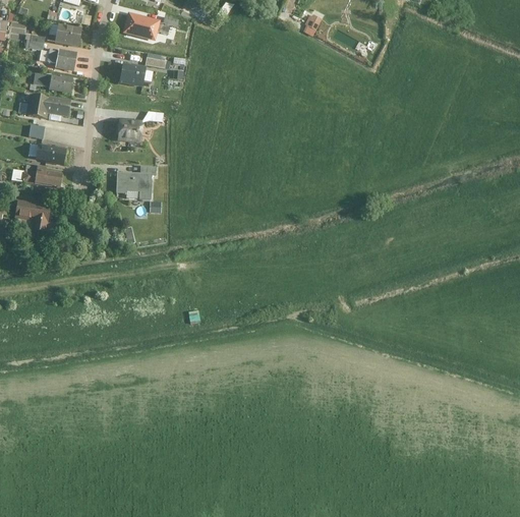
[(187,0),(186,3),(200,9),(205,0),(187,0)]
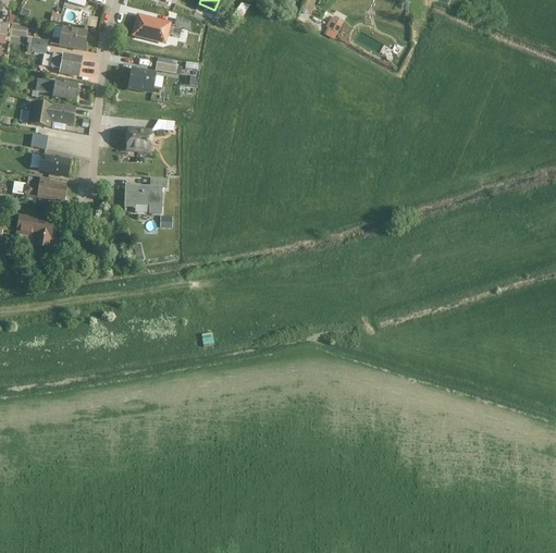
[(244,15),(251,2),(247,0),(243,0),(236,11),(244,15)]
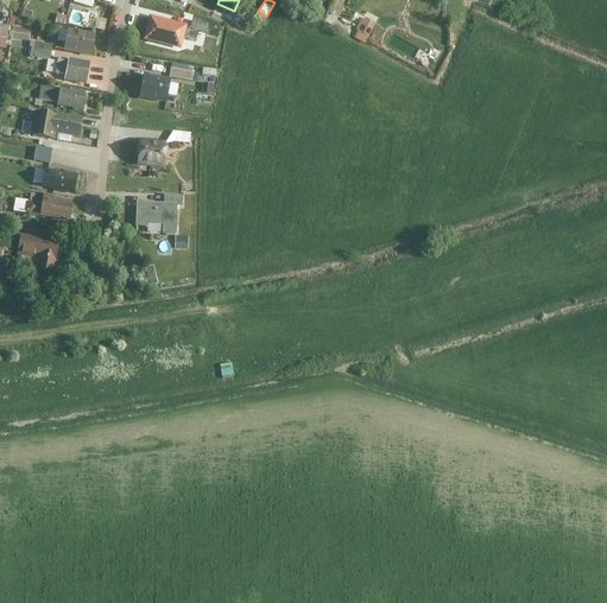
[(184,23),(147,13),(141,37),(178,48),(184,23)]
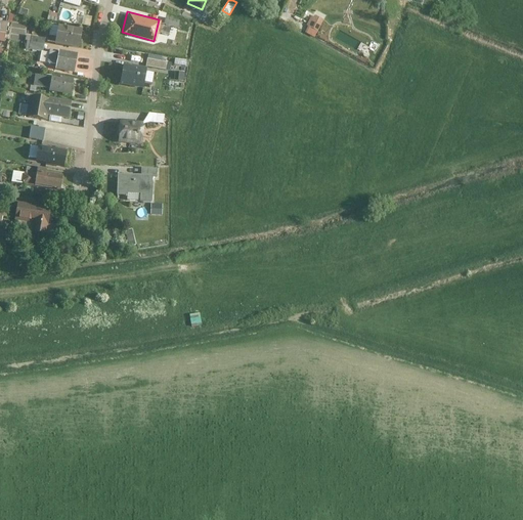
[(179,18),(164,14),(161,24),(176,28),(179,18)]
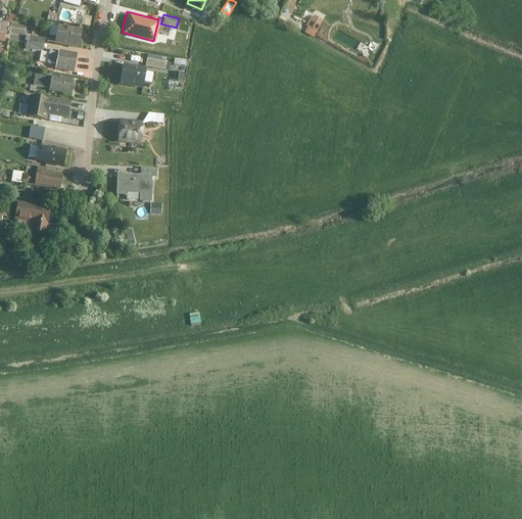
[(322,20),(313,14),(306,24),(316,30),(322,20)]
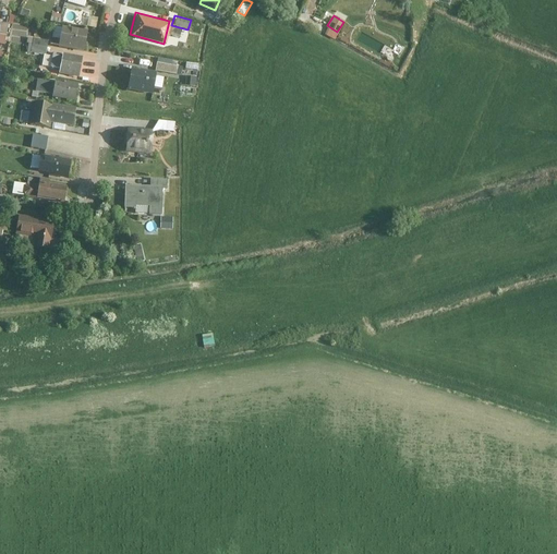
[(58,44),(84,49),(87,31),(61,26),(58,44)]
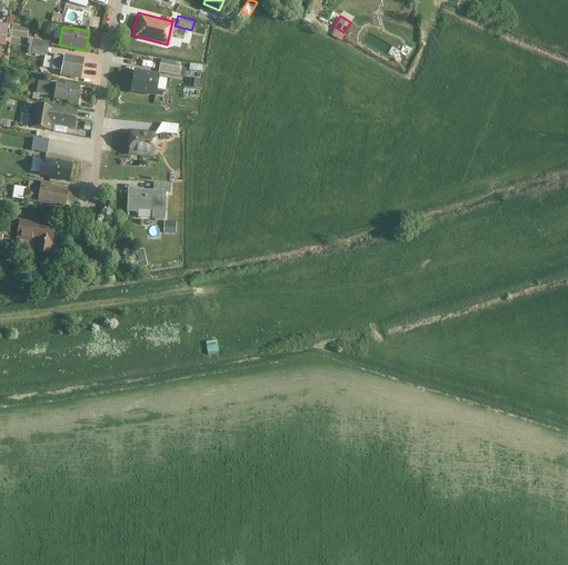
[(47,53),(48,40),(32,38),(30,51),(47,53)]
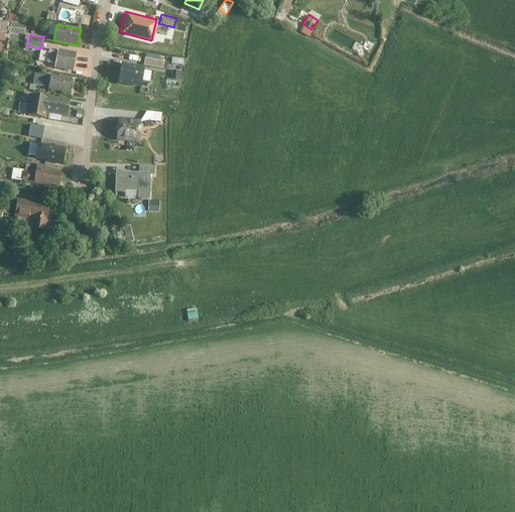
[(55,61),(57,49),(48,48),(46,60),(55,61)]
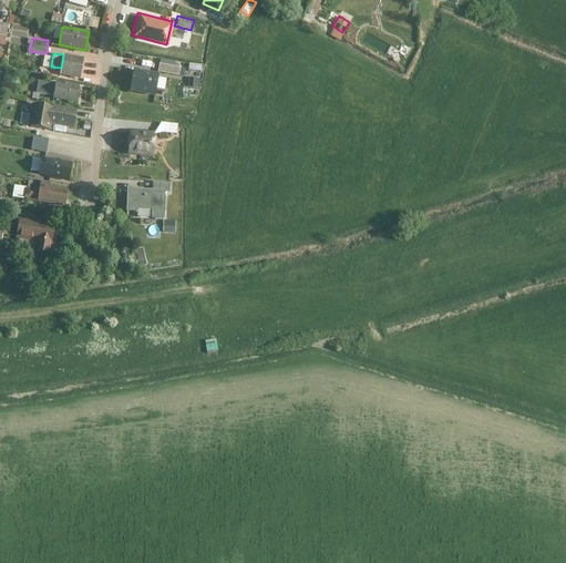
[(81,75),(83,58),(63,54),(61,68),(60,72),(81,75)]
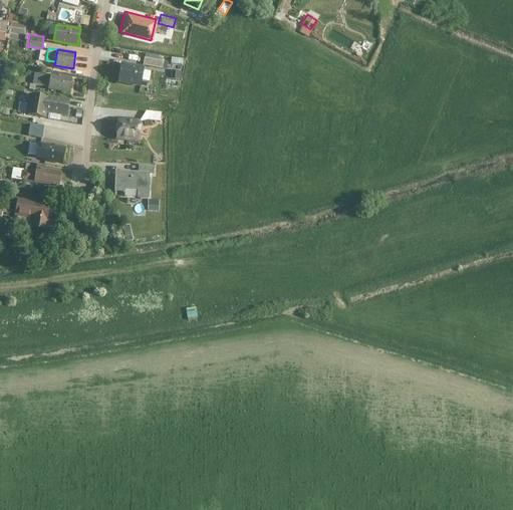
[(160,67),(161,58),(143,55),(141,64),(160,67)]
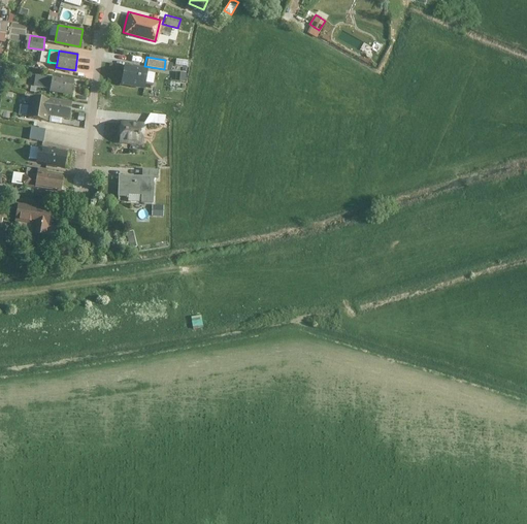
[(144,66),(121,62),(118,83),(141,87),(144,66)]
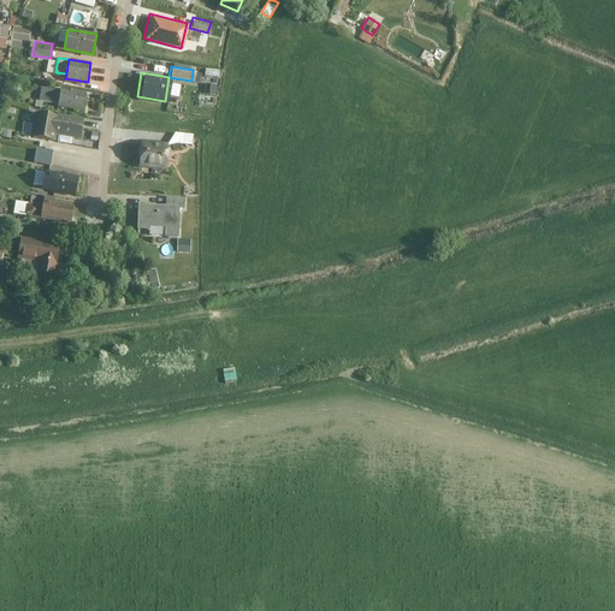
[(207,89),(219,90),(219,79),(208,79),(207,89)]
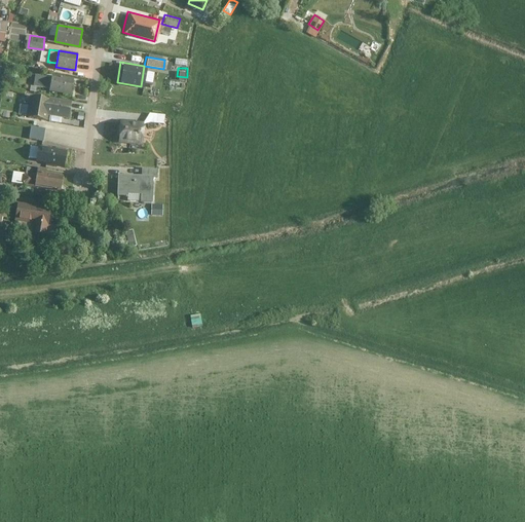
[(72,92),(74,78),(51,75),(49,89),(72,92)]
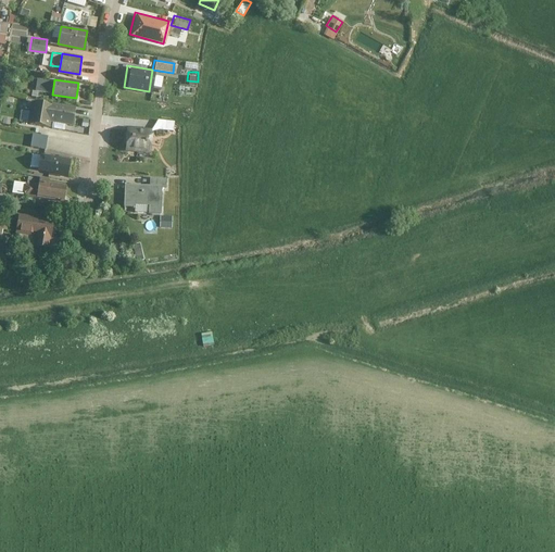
[(30,120),(30,121),(50,124),(51,117),(53,102),(39,100),(37,108),(33,108),(33,109),(30,120)]
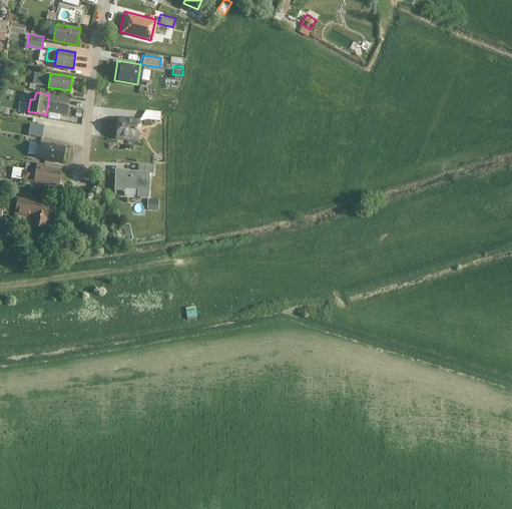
[(49,94),(47,108),(50,109),(67,111),(70,97),(49,93),(49,94)]
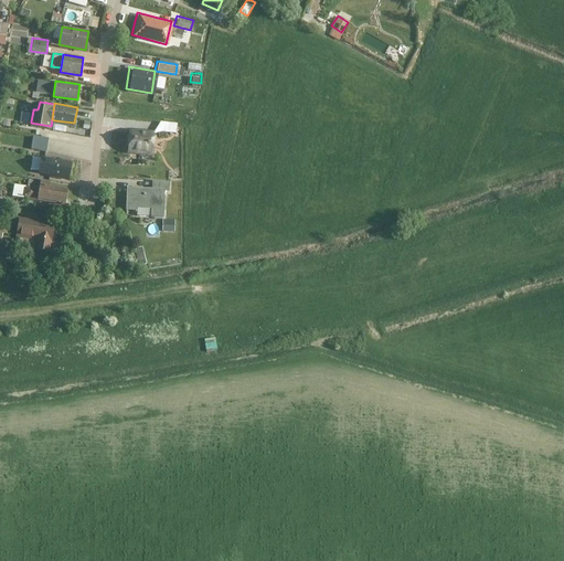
[(172,134),(174,123),(155,120),(153,130),(172,134)]
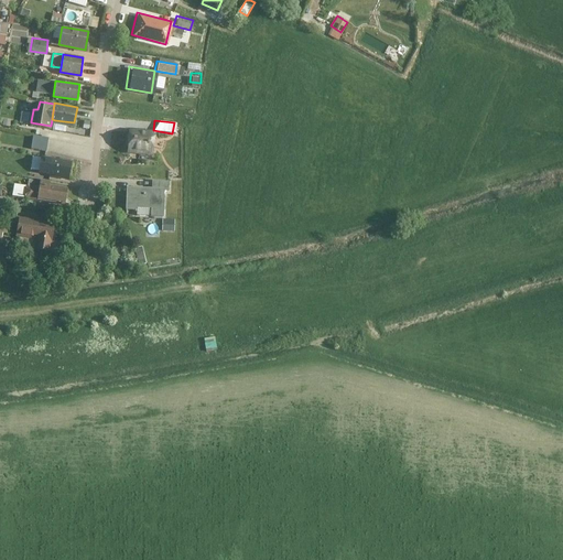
[(153,130),(123,127),(120,150),(150,153),(153,130)]
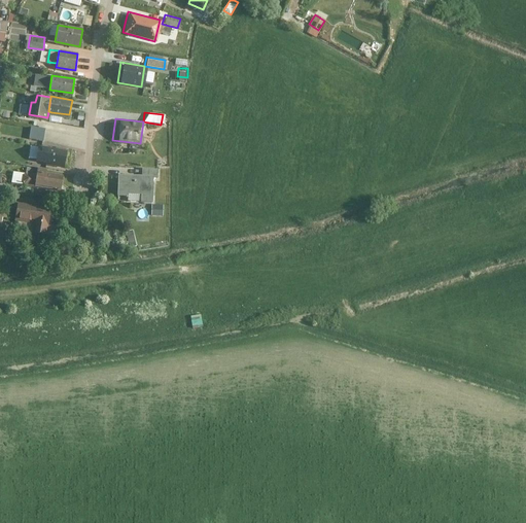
[(67,149),(48,147),(45,163),(64,166),(67,149)]
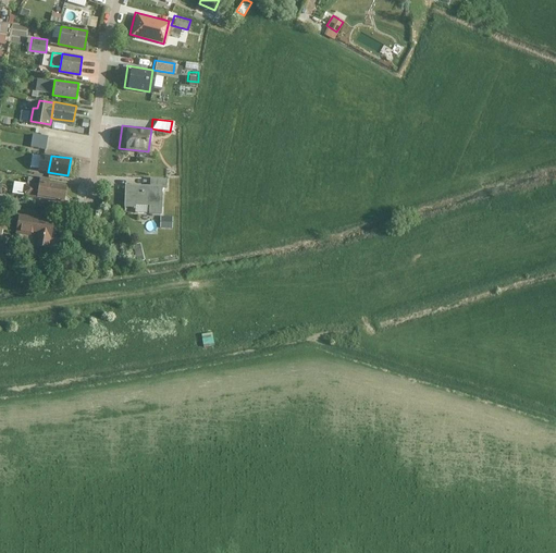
[(65,200),(68,185),(49,183),(50,179),(38,176),(37,184),(35,195),(65,200)]
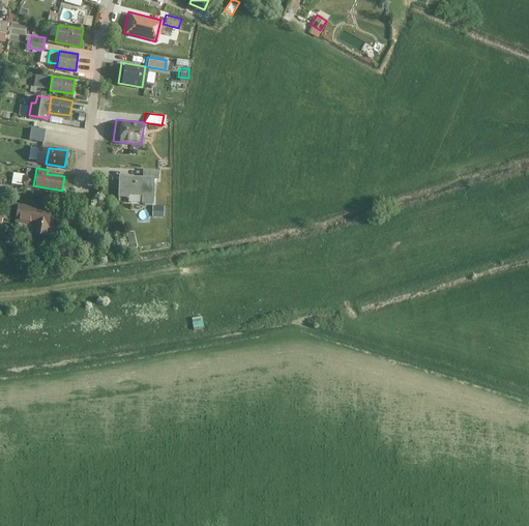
[(142,176),(118,175),(118,194),(139,195),(139,201),(150,202),(151,177),(155,177),(155,170),(142,170),(142,176)]
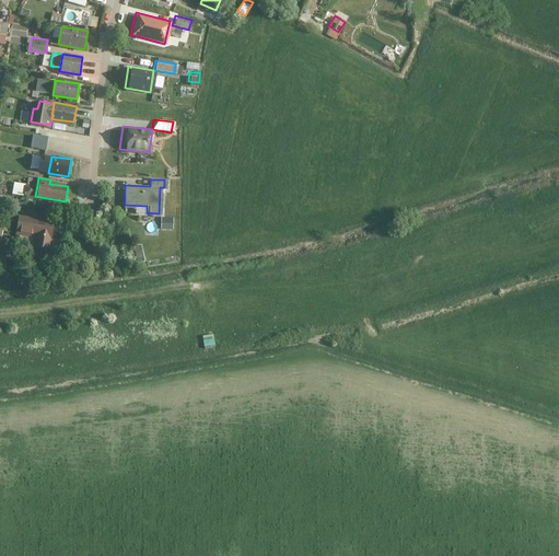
[(24,195),(26,183),(14,181),(12,193),(24,195)]
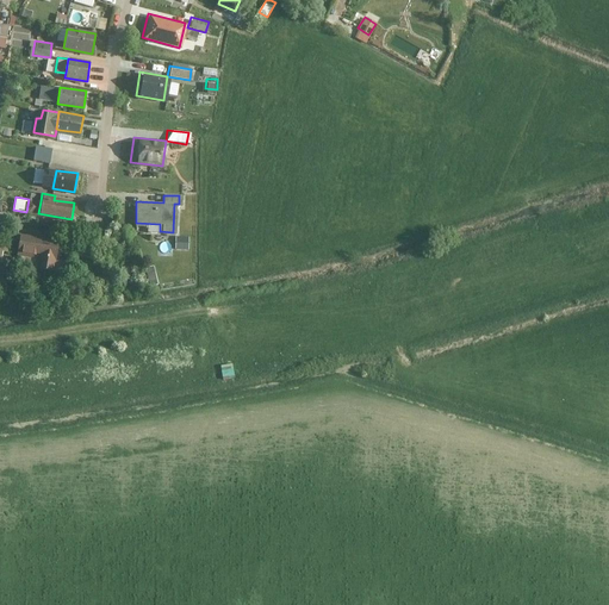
[(38,213),(41,201),(29,199),(26,212),(38,213)]
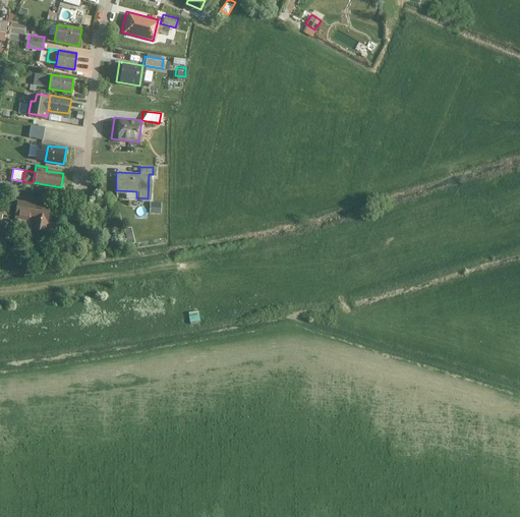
[(153,198),(153,209),(164,209),(164,198),(153,198)]
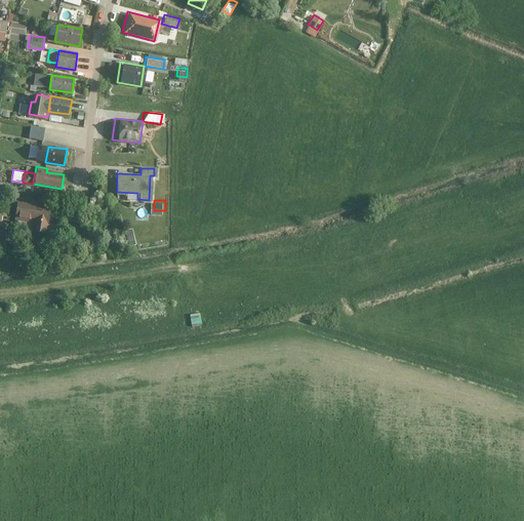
[(50,206),(17,201),(14,218),(33,221),(32,232),(46,234),(50,206)]
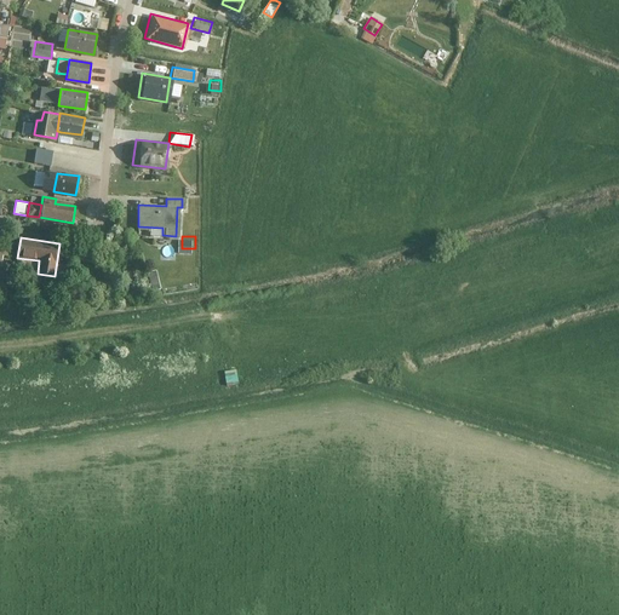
[(229,381),(241,380),(239,366),(228,368),(229,381)]
